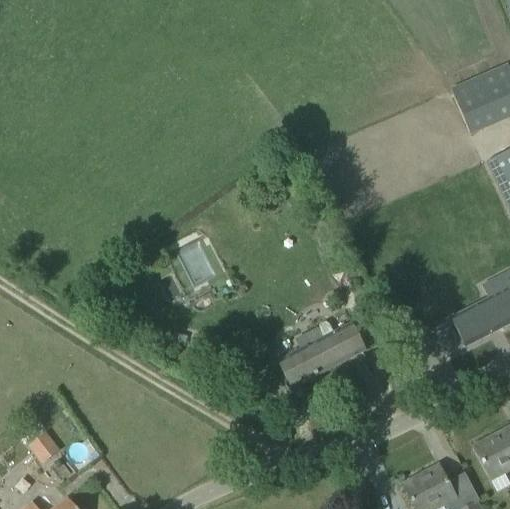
[(509,62),(451,88),(472,135),(509,118),(509,62)]
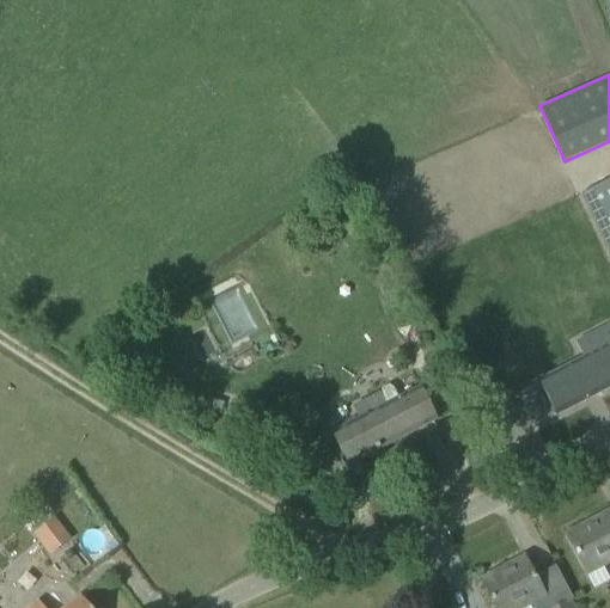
[(586,355),(540,379),(541,381),(556,411),(557,413),(609,385),(609,342),(608,343),(601,329),(599,329),(578,339),(586,355)]
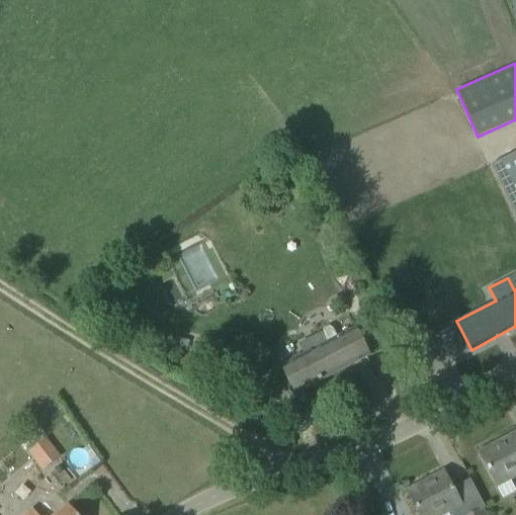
[(295,392),(371,353),(357,325),(339,335),(335,327),(331,325),(325,328),(324,334),(323,331),(299,342),(305,352),(281,364),(295,392)]
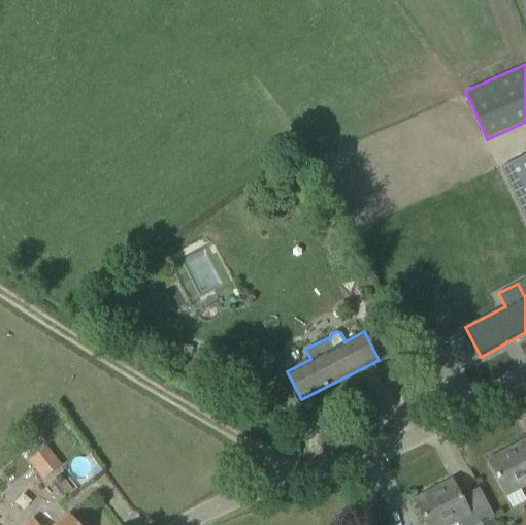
[(46,477),(66,461),(51,441),(31,457),(46,477)]
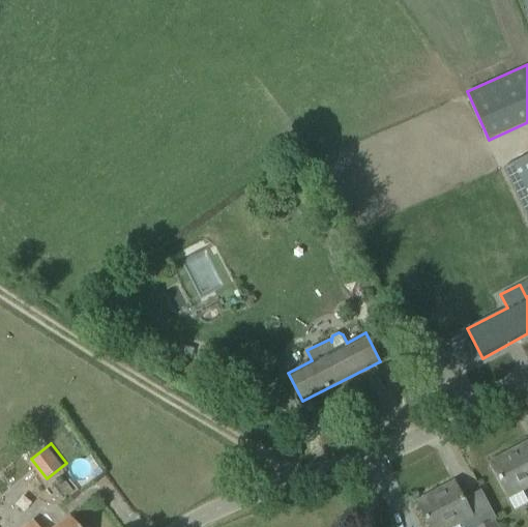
[(527,443),(492,462),(517,507),(527,501),(527,497),(522,488),(527,484),(527,443)]
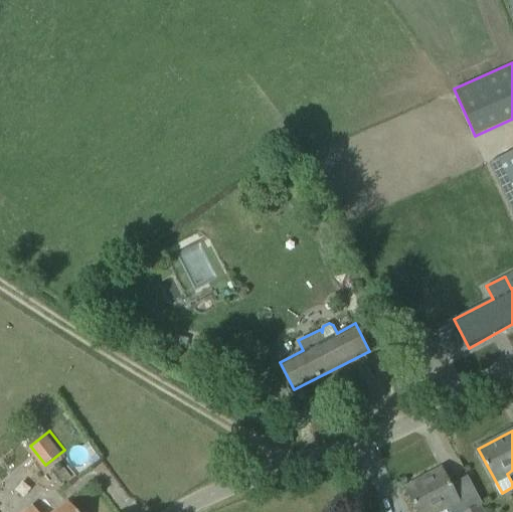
[(452,485),(443,468),(406,487),(419,511),(486,511),(467,476),(452,485)]
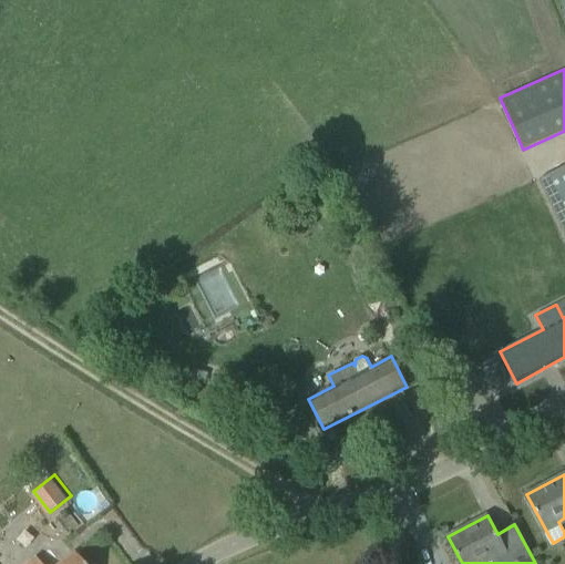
[(86,563),(78,551),(60,563),(42,563),(37,556),(27,563),(86,563)]
